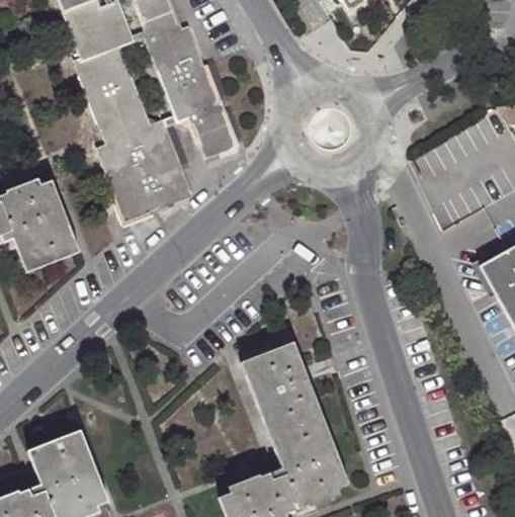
[(58,0),(66,18),(111,0),(58,0)]
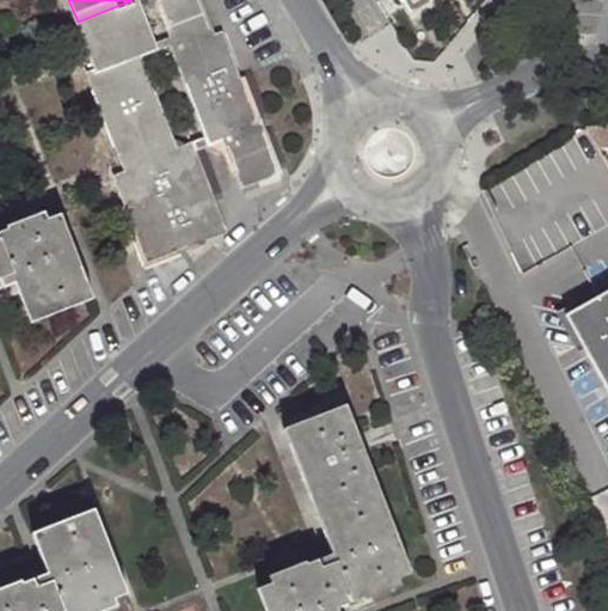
[(161,48),(141,0),(131,0),(78,22),(97,71),(92,73),(130,172),(176,154),(139,56),(161,48)]
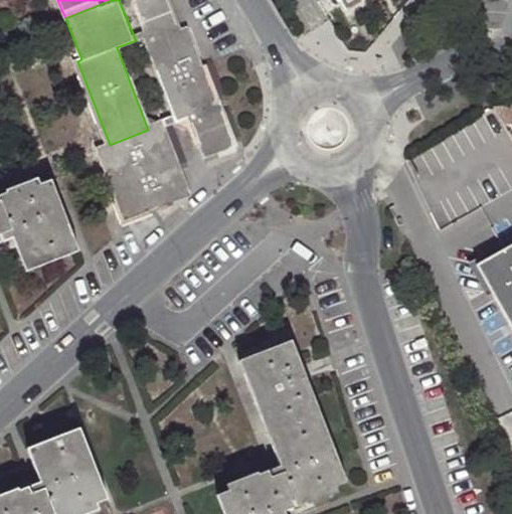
[(181,31),(169,0),(136,0),(151,43),(148,44),(174,115),(176,114),(177,120),(191,115),(207,156),(237,144),(222,102),(216,104),(188,29),(181,31)]
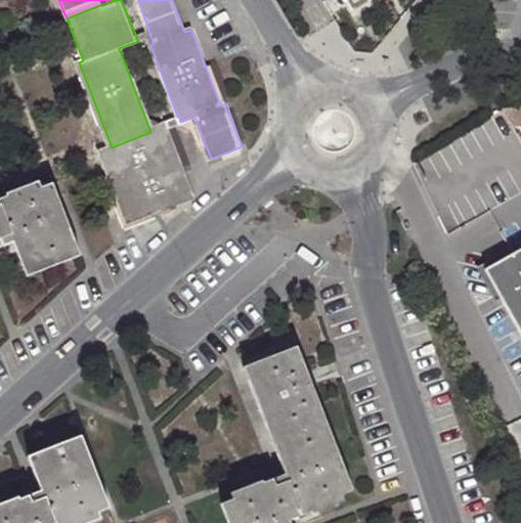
[(167,126),(150,132),(112,147),(103,150),(129,219),(193,195),(167,126)]
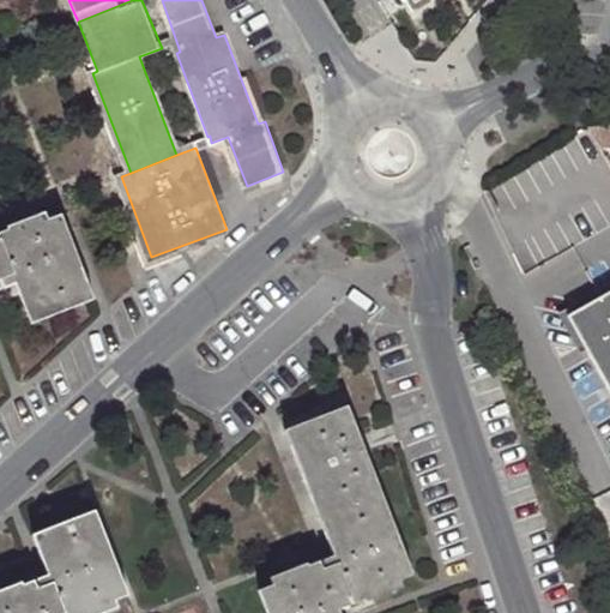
[(0,286),(8,283),(19,278),(35,322),(96,299),(64,214),(0,238),(0,286)]
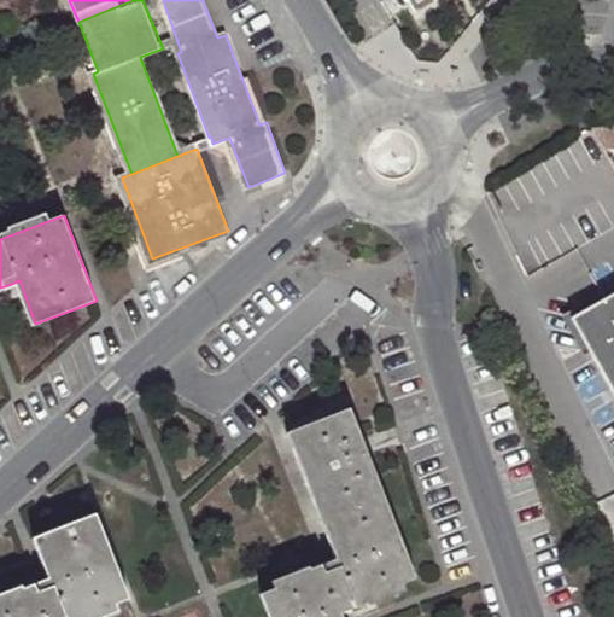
[(613,292),(573,315),(613,390),(613,292)]
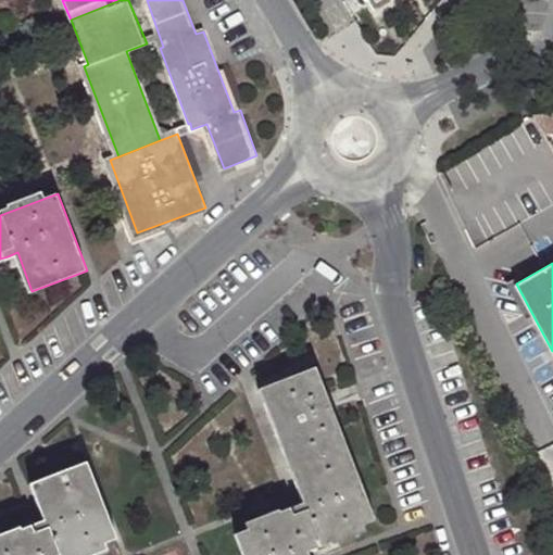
[(289,463),(347,442),(329,396),(317,366),(261,387),(289,463)]
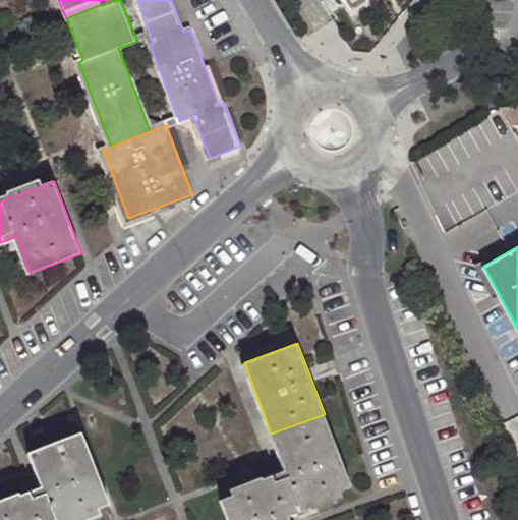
[(351,485),(325,414),(271,434),(285,472),(266,479),(264,476),(243,483),(246,490),(233,496),(224,499),(231,519),(289,519),(287,515),(296,511),(312,505),(314,509),(331,503),(328,495),(340,489),(351,485)]
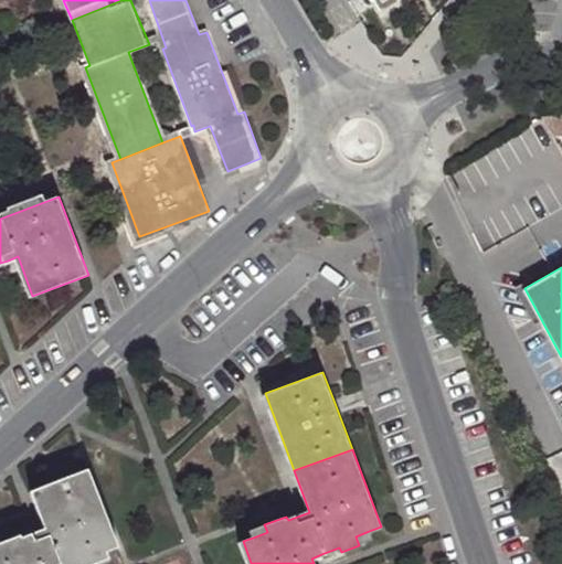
[(92,554),(106,550),(118,544),(89,470),(34,491),(51,534),(44,538),(38,540),(34,532),(22,536),(21,533),(0,541),(0,543),(2,550),(0,550),(0,563),(60,563),(64,563),(92,563),(95,563),(92,554)]
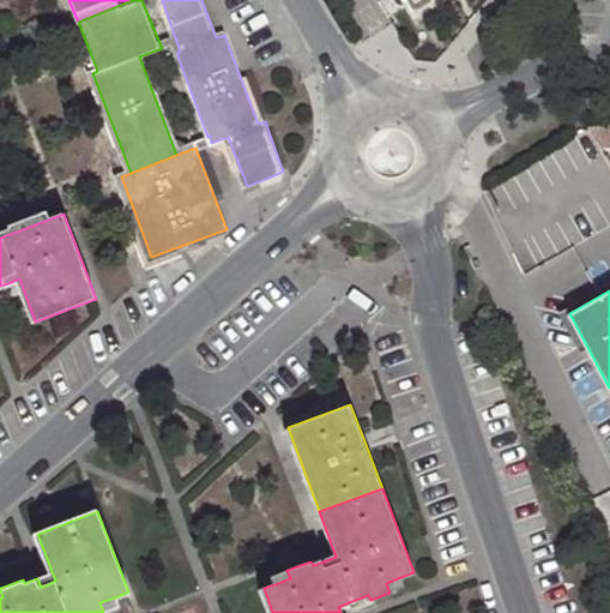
[(290,578),(287,570),(272,576),(275,584),(290,578)]
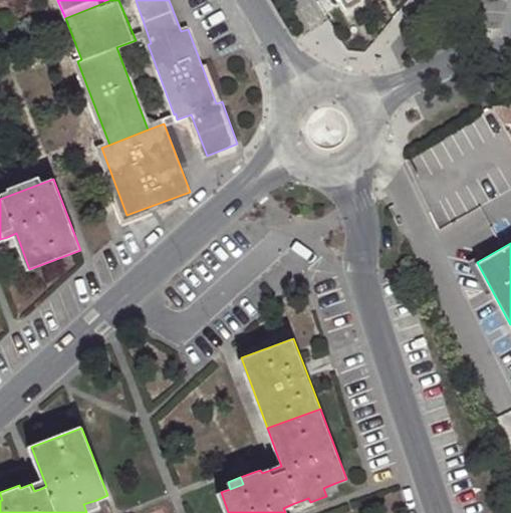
[(338,491),(335,483),(323,488),(326,496),(338,491)]
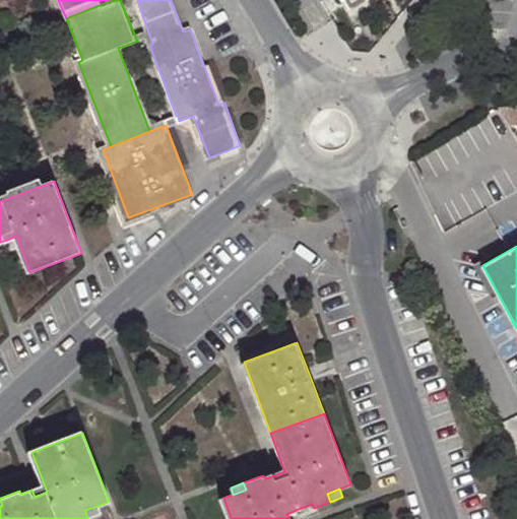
[(101,513),(98,506),(84,510),(87,518),(101,513)]
